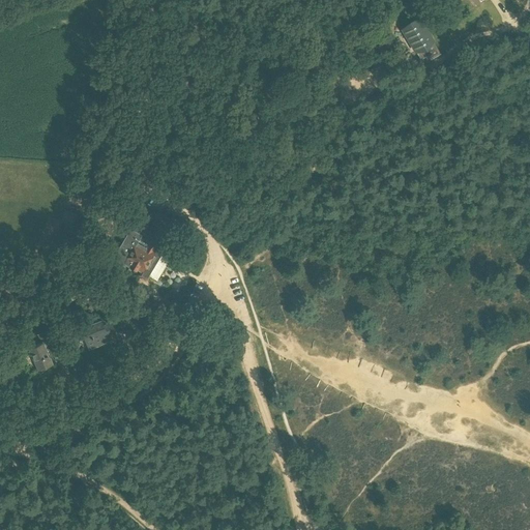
[(419,19),(402,29),(406,35),(415,51),(420,60),(424,57),(428,61),(440,54),(433,41),(430,35),(419,19)]
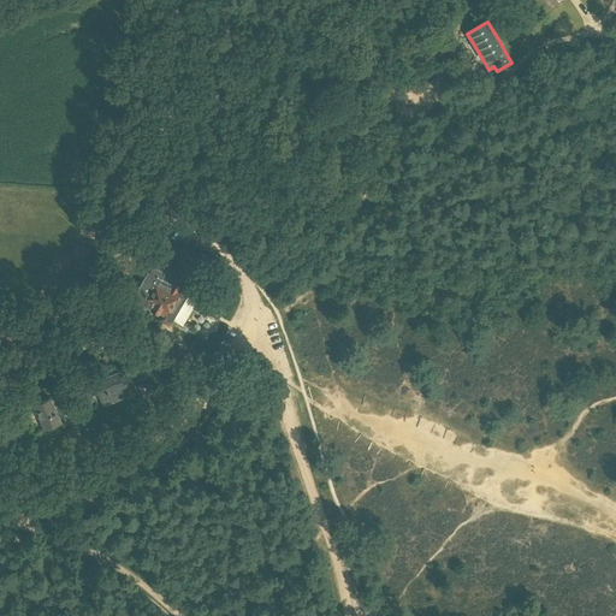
[(80,246),(72,268),(87,273),(95,249),(80,246)]
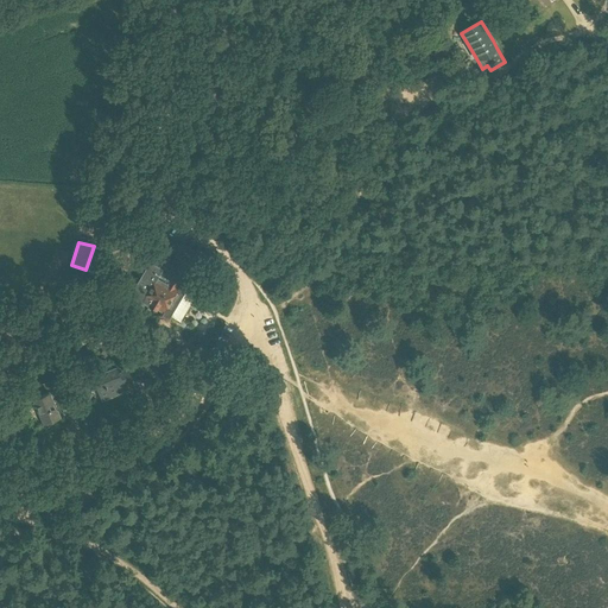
[(156,252),(130,293),(162,312),(159,316),(169,322),(171,317),(179,322),(200,289),(191,284),(163,266),(166,259),(156,252)]
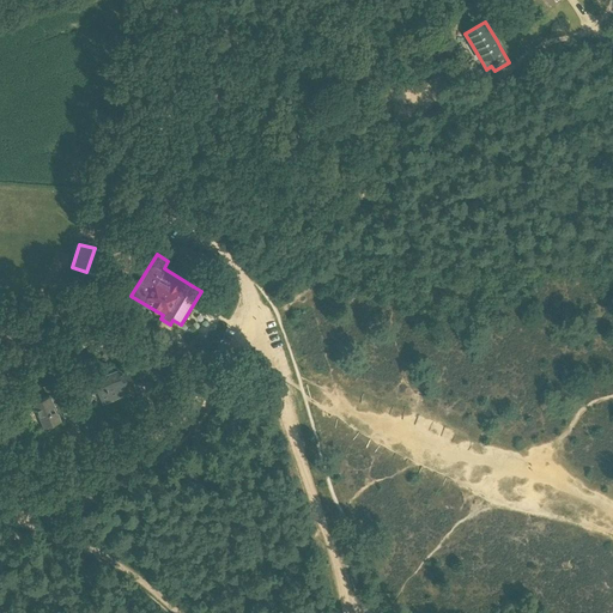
[(87,334),(73,340),(78,349),(91,343),(93,341),(89,333),(87,334)]
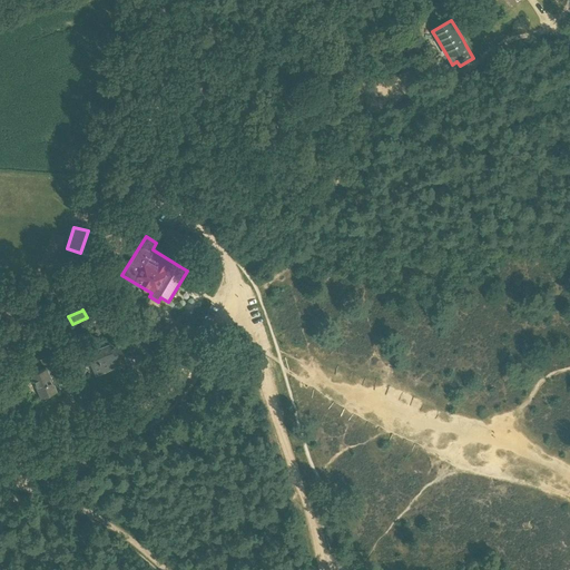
[(108,344),(87,354),(95,374),(125,361),(117,343),(108,346),(108,344)]
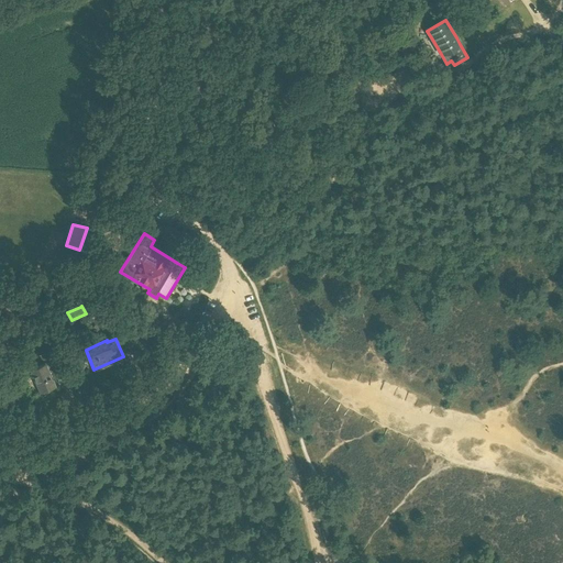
[(45,363),(30,370),(40,392),(55,385),(45,363)]
